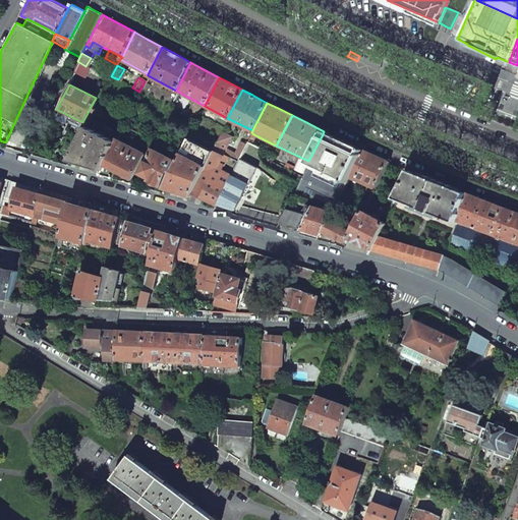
[(118,132),(92,118),(88,127),(113,141),(115,138),(118,132)]
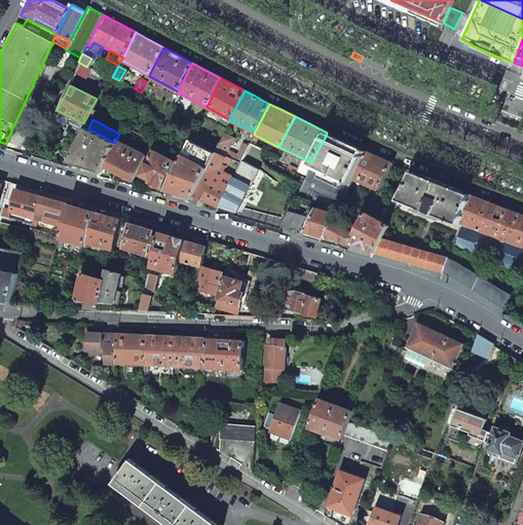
[(88,128),(85,127),(68,162),(85,167),(100,171),(103,165),(114,143),(88,128)]
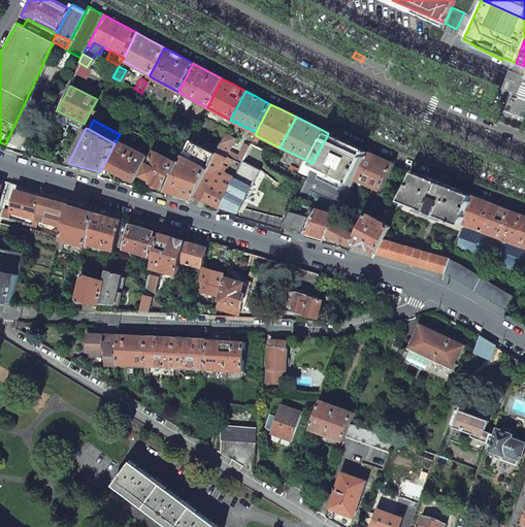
[(233,138),(223,133),(216,147),(240,161),(244,155),(249,146),(241,143),(234,155),(226,150),(233,138)]
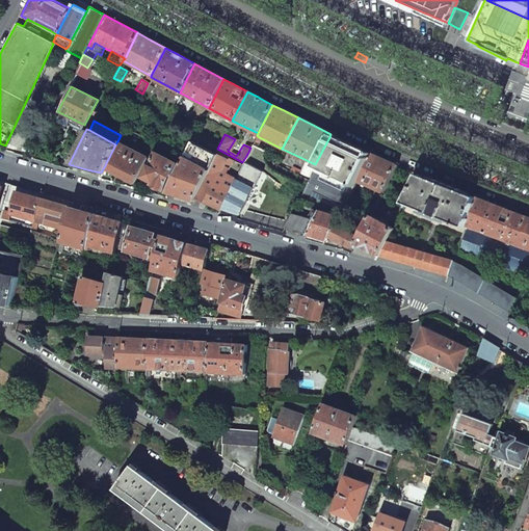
[(259,137),(257,135),(250,148),(246,156),(259,163),(265,151),(256,145),(259,137)]
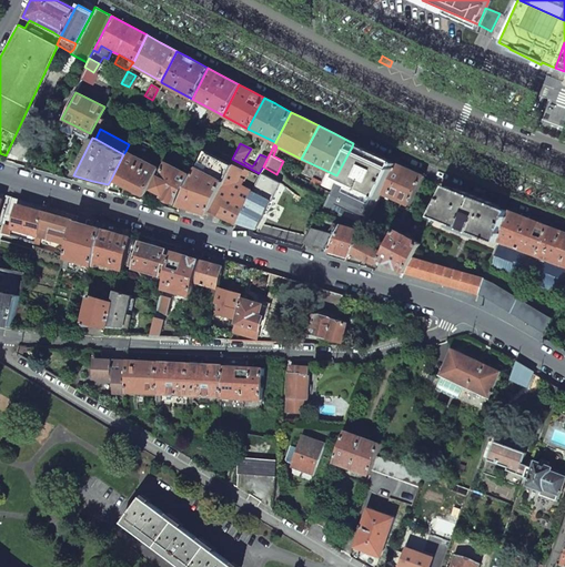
[(335,178),(377,196),(380,192),(393,165),(371,154),(352,147),(336,175),(335,178)]
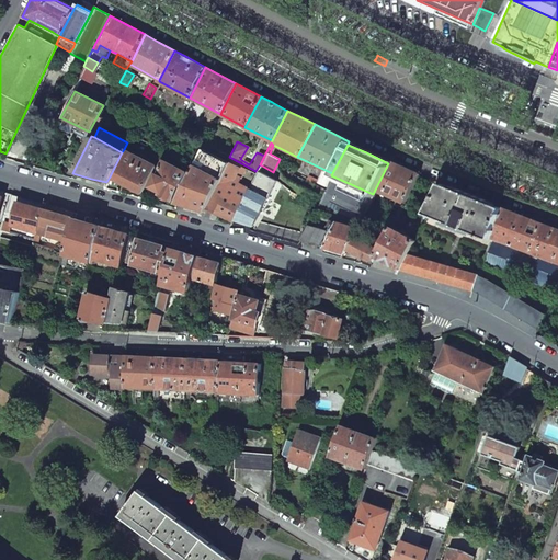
[(155,166),(124,149),(122,152),(110,176),(140,193),(155,166)]
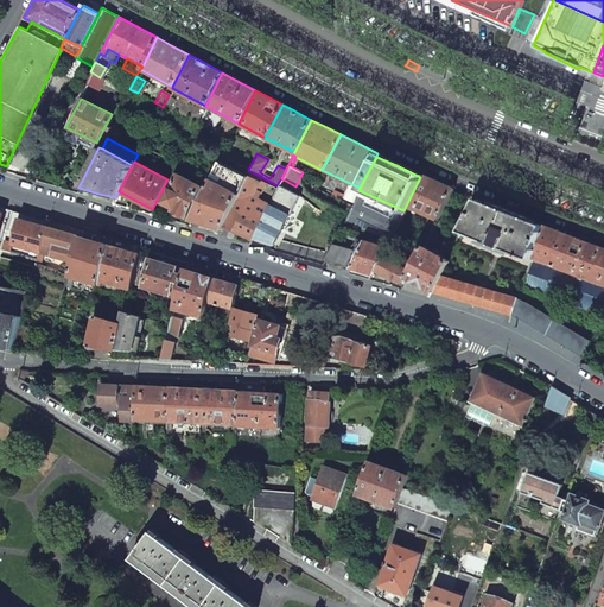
[(246,176),(218,162),(209,179),(236,194),(239,190),(246,176)]
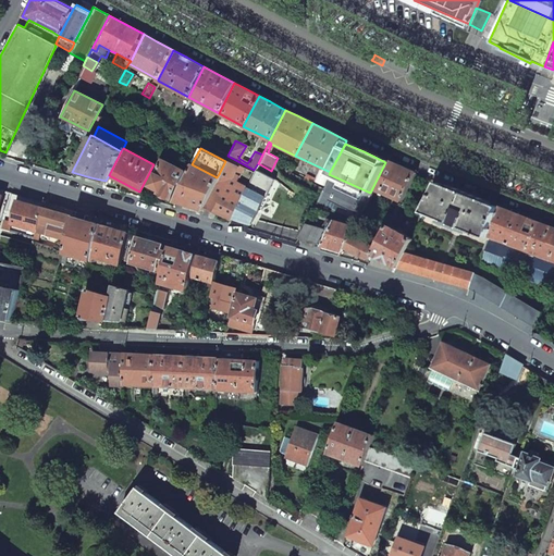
[(512,158),(501,153),(499,159),(509,163),(511,161),(512,158)]
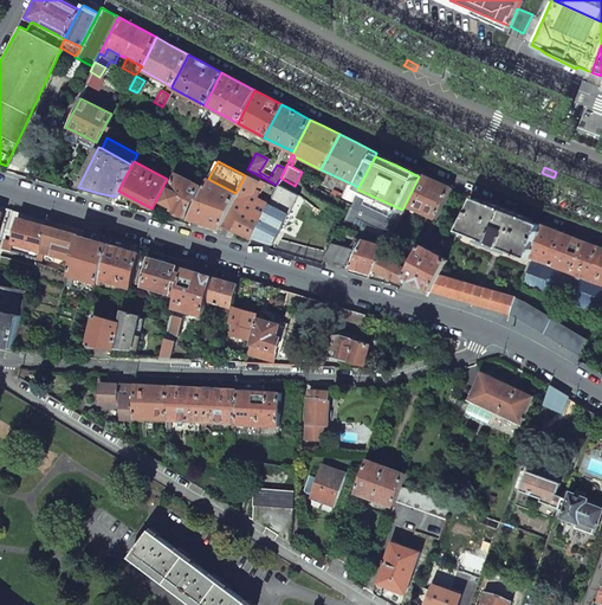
[(200,186),(174,173),(159,200),(174,207),(173,211),(183,217),(200,186)]
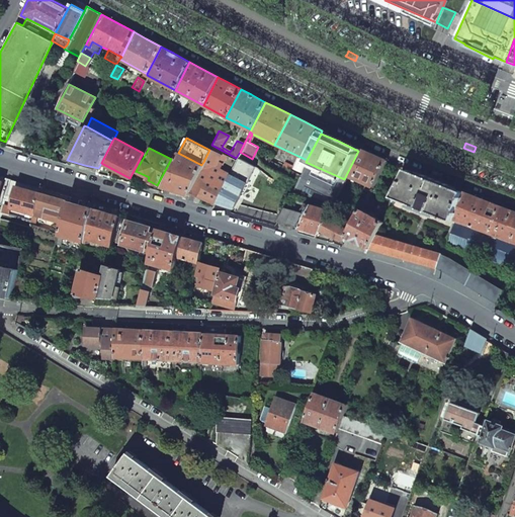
[(358,151),(346,175),(369,187),(370,188),(384,160),(363,150),(360,149),(358,151)]
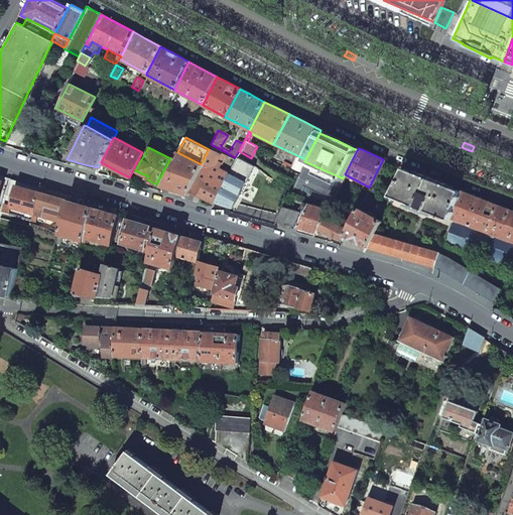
[(219,153),(209,149),(203,161),(212,166),(219,153)]
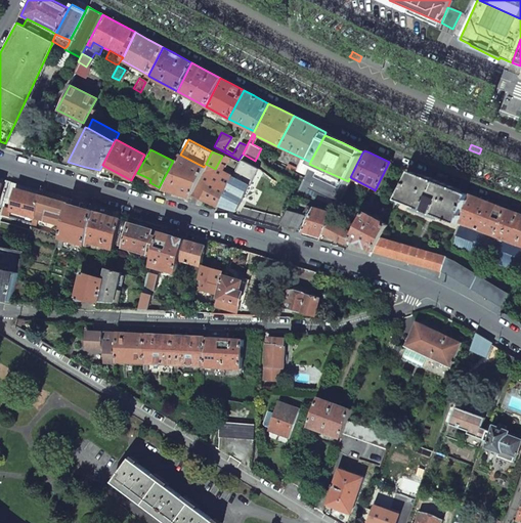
[(255,161),(243,154),(237,162),(236,165),(249,172),(255,161)]
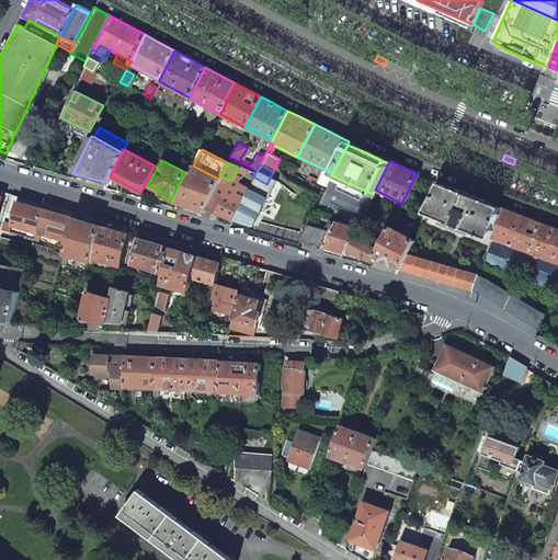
[(218,179),(193,166),(173,203),(177,204),(191,207),(202,210),(203,207),(218,179)]
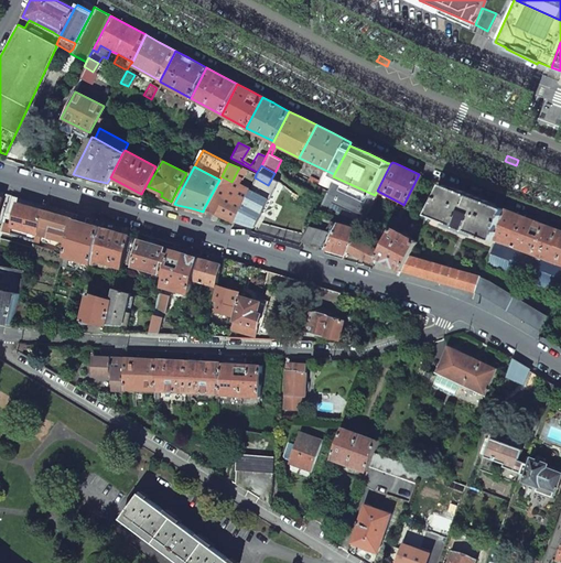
[(244,168),(239,168),(232,182),(248,190),(249,187),(255,177),(256,174),(244,168)]
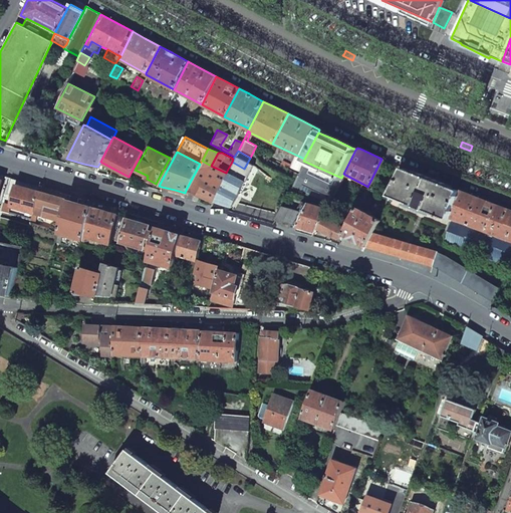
[(211,166),(202,161),(200,164),(186,190),(192,193),(211,202),(211,201),(220,184),(226,173),(211,166)]
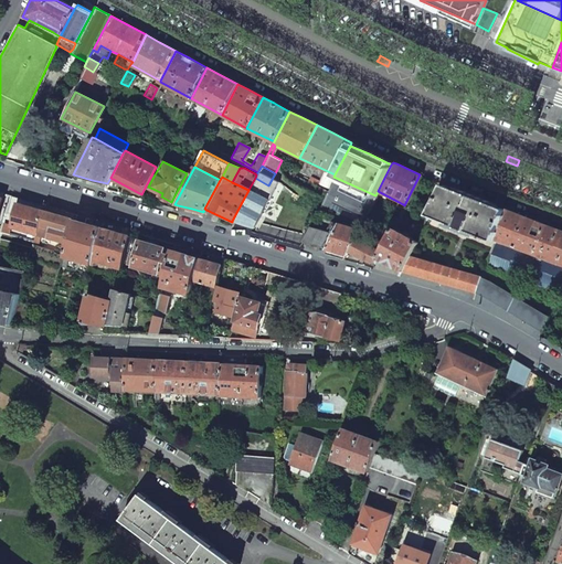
[(375,195),(333,177),(326,192),(315,212),(359,225),(368,211),(375,195)]
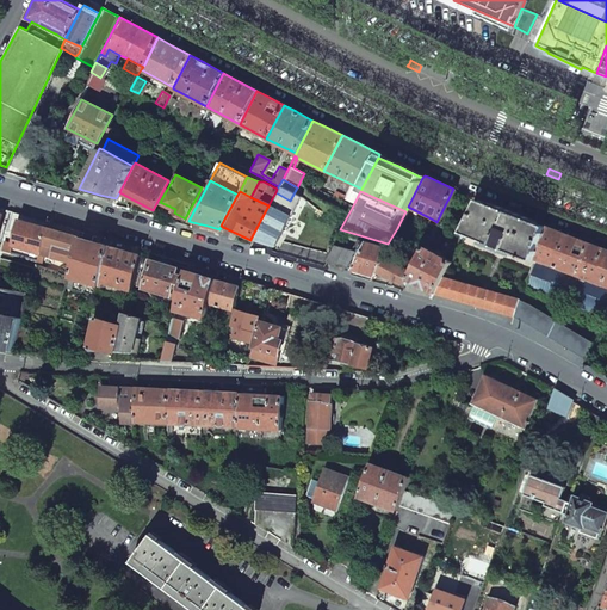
[(290,201),(276,192),(270,203),(284,211),(290,201)]
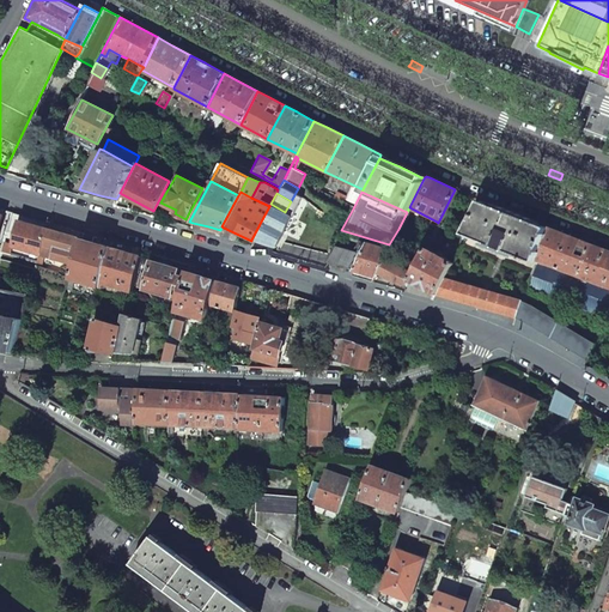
[(495,206),(481,200),(464,234),(535,261),(536,259),(548,226),(529,219),(495,206)]
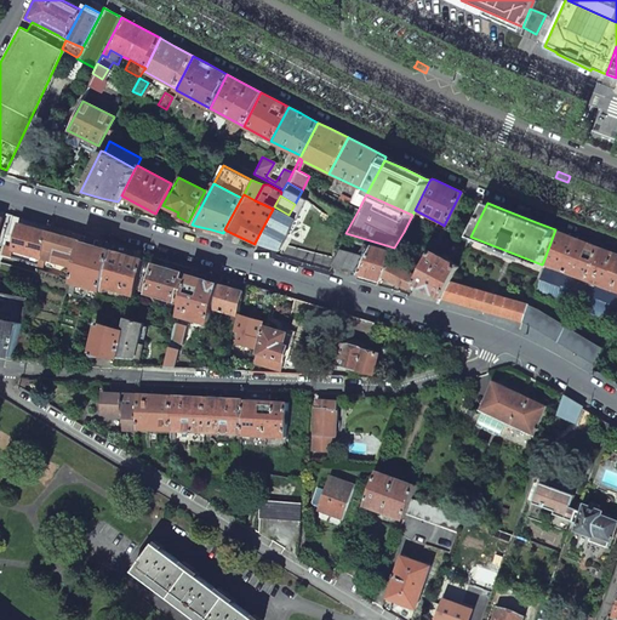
[(289,215),(274,206),(273,209),(266,222),(280,229),(289,215)]
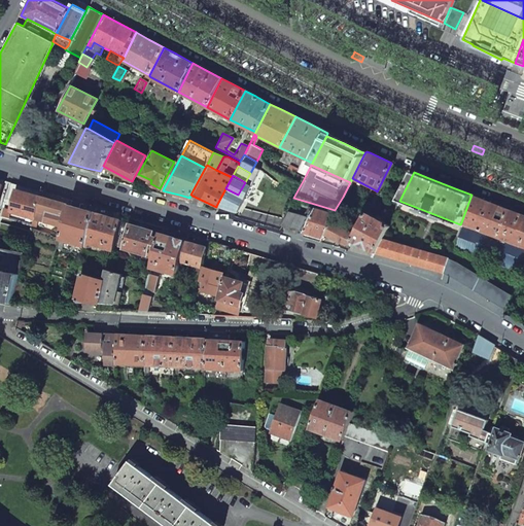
[(39,191),(9,182),(4,199),(11,200),(14,188),(38,196),(39,191)]
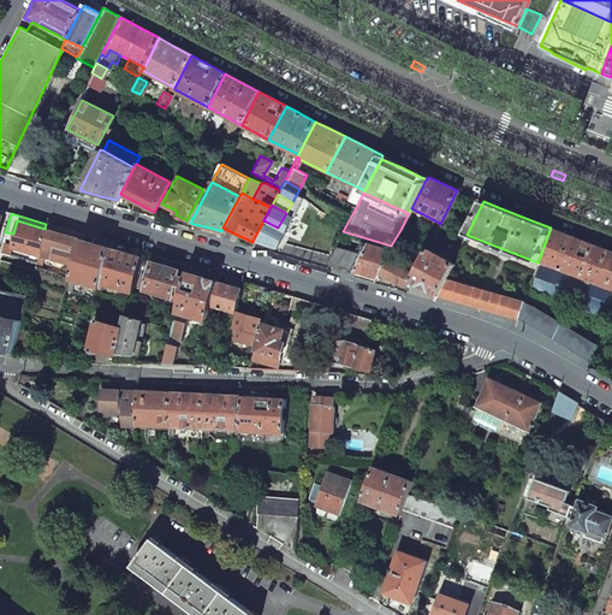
[(45,229),(17,220),(13,234),(9,247),(37,255),(45,229)]
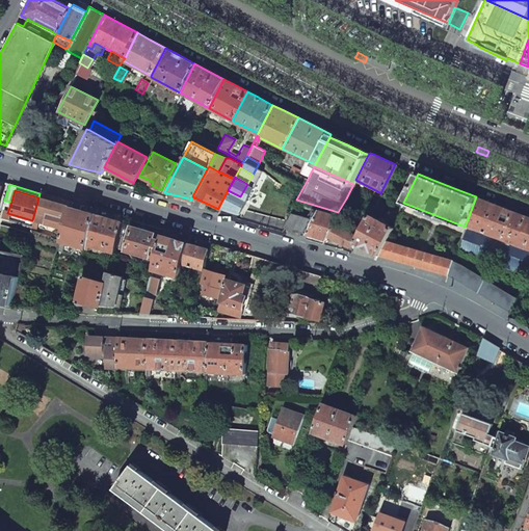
[(240,196),(228,190),(218,208),(222,209),(234,212),(241,197),(240,196)]
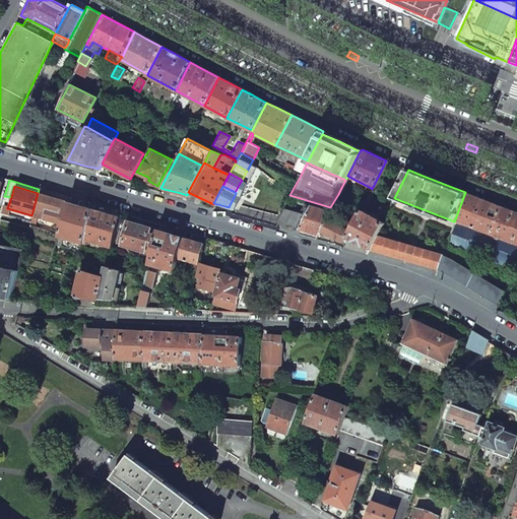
[(60,195),(39,189),(38,193),(67,201),(68,197),(60,195)]
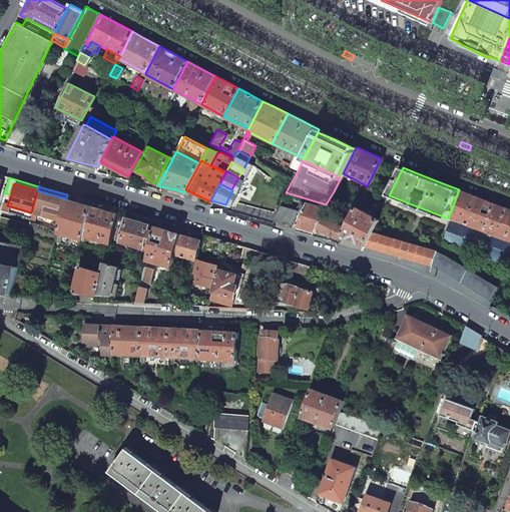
[(358,187),(351,201),(357,204),(364,190),(358,187)]
